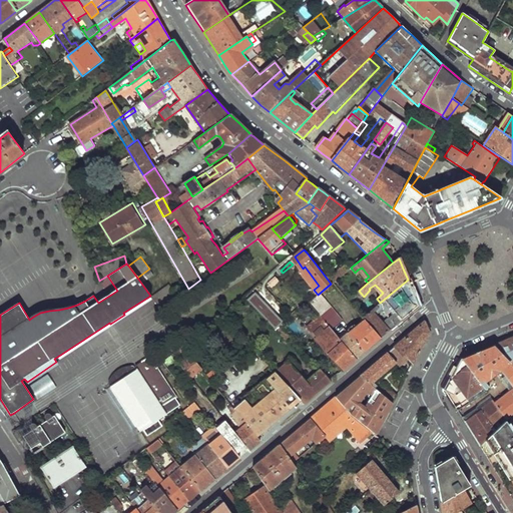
[(297,268),(314,290),(319,286),(305,267),(303,269),(300,265),(297,268)]
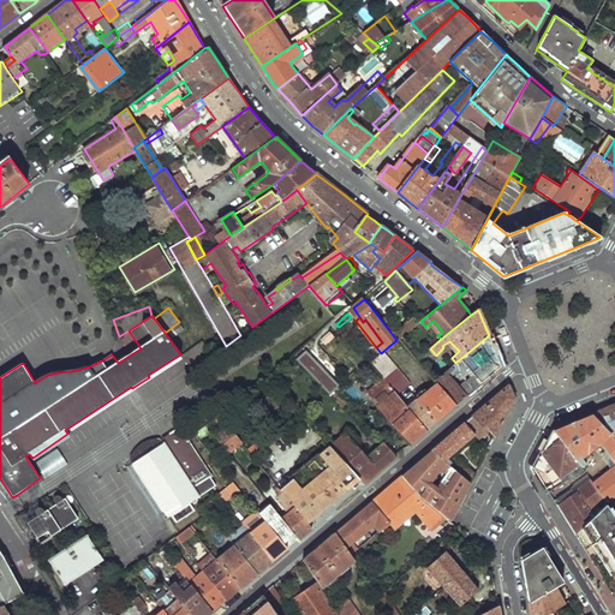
[(413,317),(393,335),(396,340),(399,340),(418,323),(413,318),(413,317)]
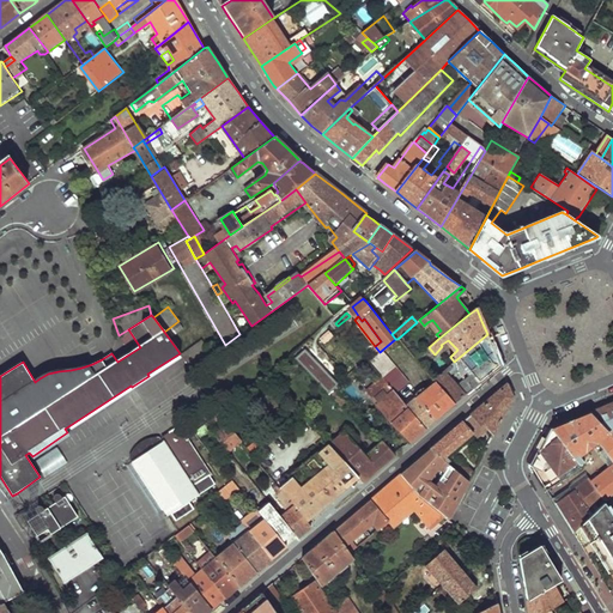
[(441,331),(432,320),(428,322),(436,334),(441,331)]
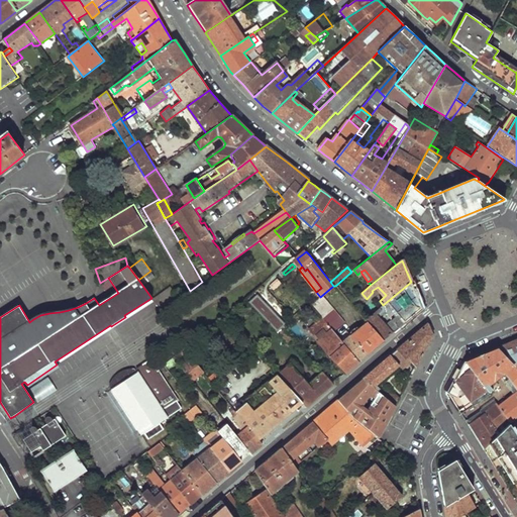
[(416,295),(411,282),(383,305),(366,320),(368,322),(384,341),(398,328),(422,307),(416,295)]
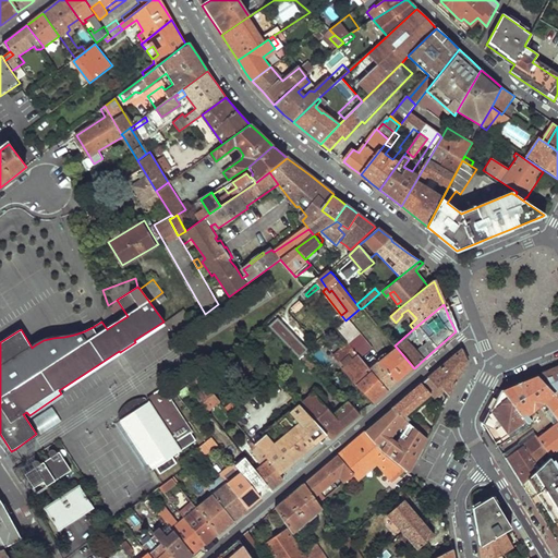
[(270,325),(300,359),(307,352),(279,318),(270,325)]
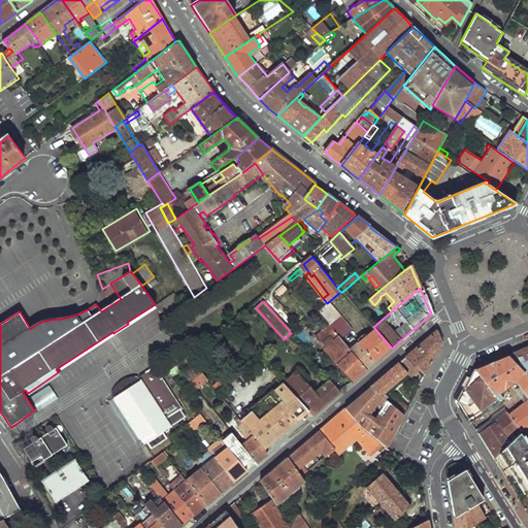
[(321,314),(332,327),(342,318),(331,304),(321,314)]
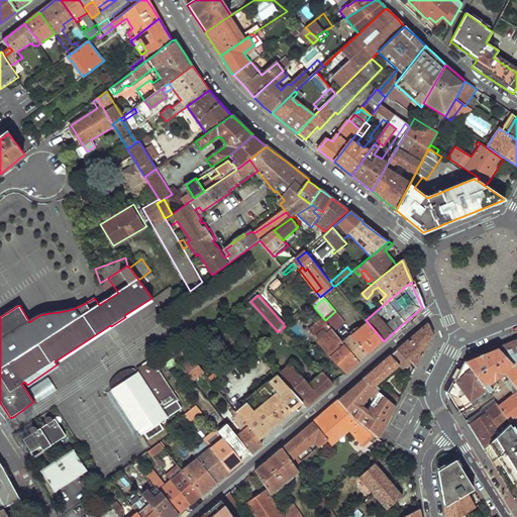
[(325,320),(329,324),(339,315),(335,311),(325,320)]
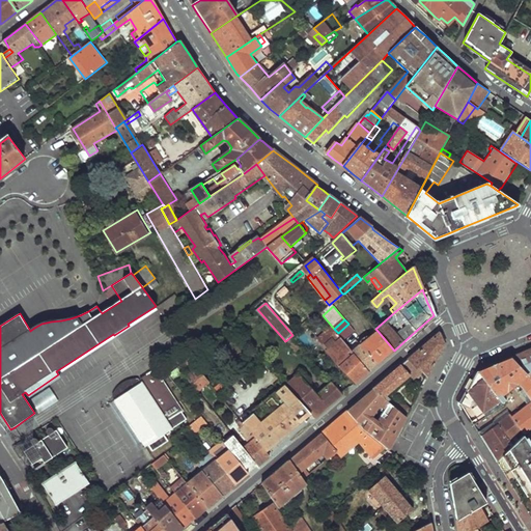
[(328,350),(328,351),(334,357),(346,345),(347,344),(332,327),(318,338),(328,350)]
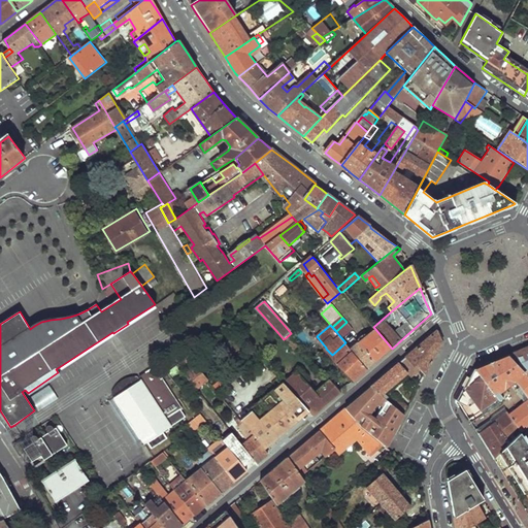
[(356,334),(354,336),(375,363),(384,356),(392,349),(375,329),(361,340),(356,334)]
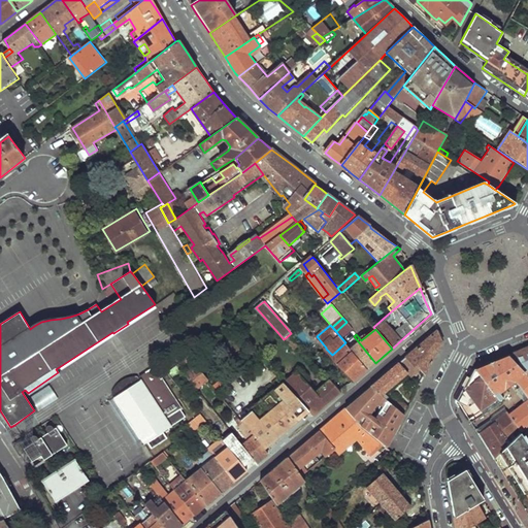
[(419,369),(426,376),(432,365),(441,347),(443,343),(440,337),(439,334),(437,331),(399,364),(407,373),(410,376),(419,369)]
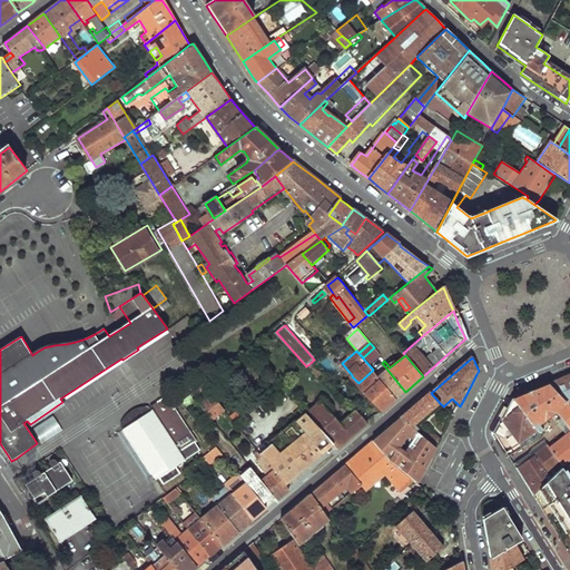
[(383,372),(377,377),(395,400),(400,396),(405,392),(382,363),(377,366),(383,372)]
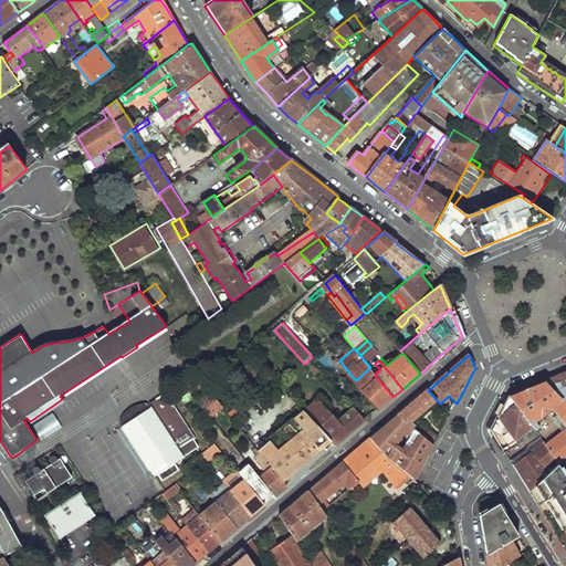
[(347,374),(378,410),(379,409),(392,397),(375,375),(369,368),(356,380),(349,374),(347,374)]
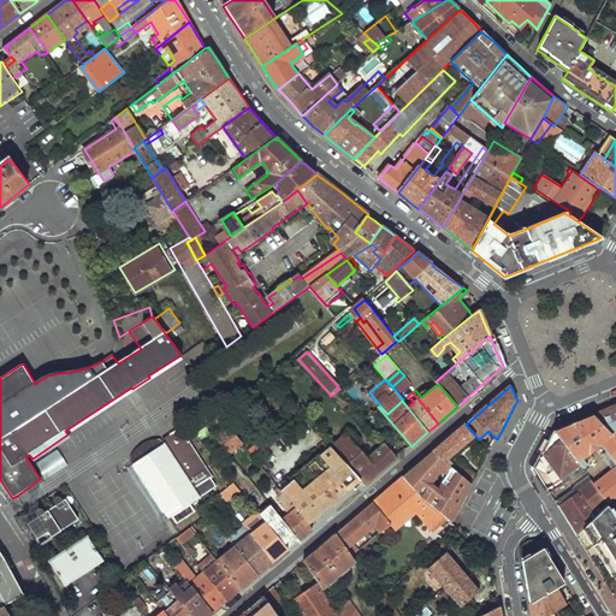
[(592,415),(615,439),(615,404),(611,407),(592,415)]
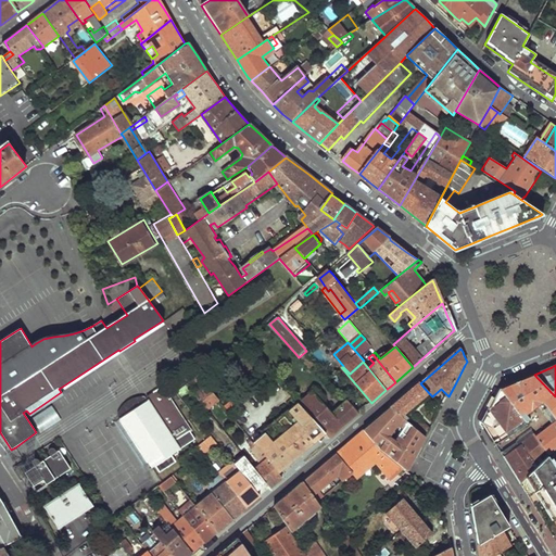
[(199,389),(194,393),(207,409),(219,401),(202,378),(200,375),(187,383),(190,388),(196,383),(199,389)]
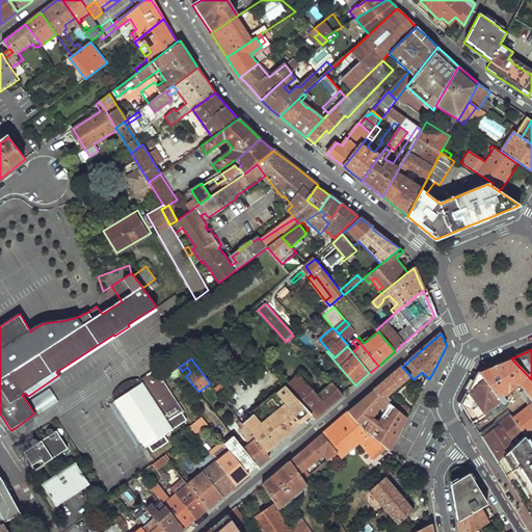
[(499,426),(509,441),(522,430),(526,435),(531,429),(531,379),(511,358),(493,367),(478,372),(498,400),(501,398),(499,395),(519,383),(524,392),(531,401),(531,403),(529,405),(519,413),(521,416),(514,420),(510,415),(508,417),(509,419),(499,426)]
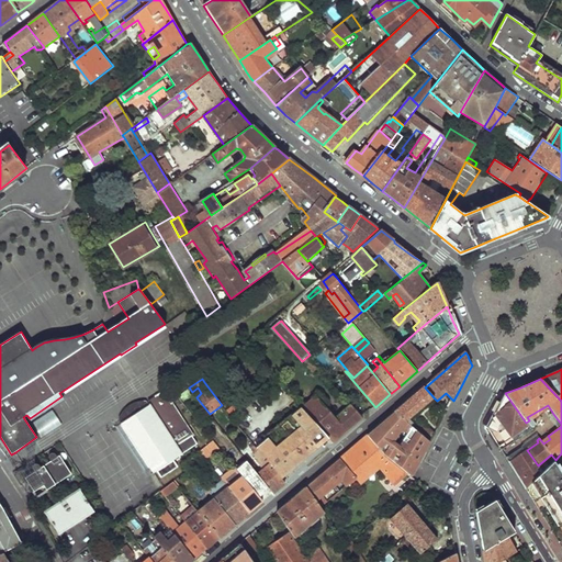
[(394,414),(405,423),(434,397),(425,388),(394,414)]
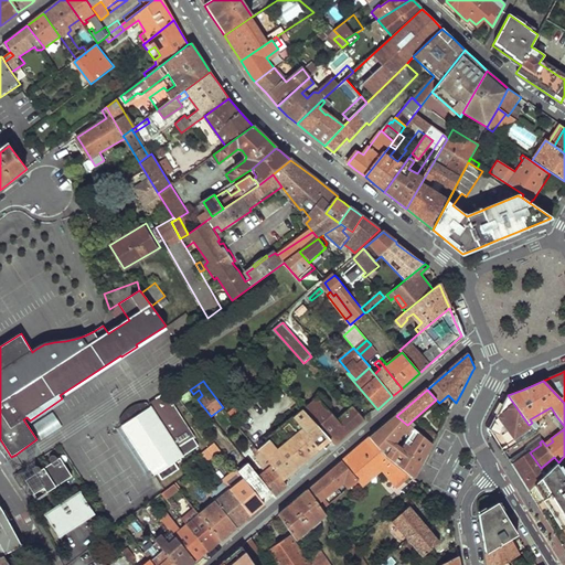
[(192,438),(164,393),(156,398),(159,404),(151,408),(150,406),(145,409),(142,406),(141,406),(138,406),(137,406),(135,407),(131,408),(128,411),(125,415),(123,417),(125,420),(126,423),(120,426),(153,476),(182,456),(196,446),(192,438)]
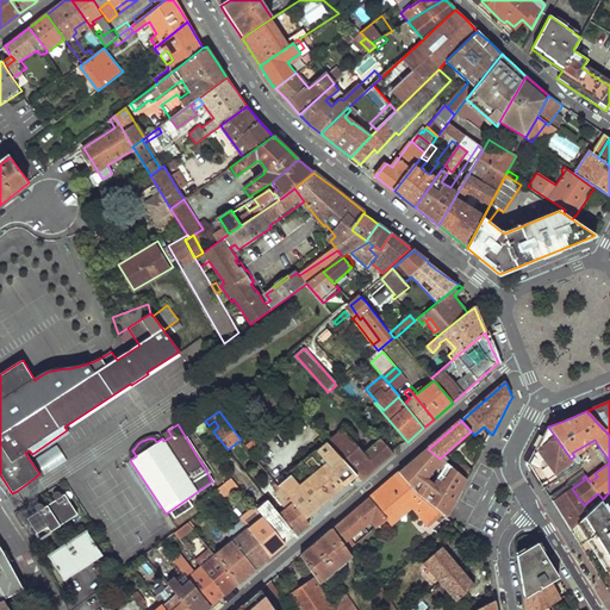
[(529,465),(541,485),(574,462),(571,459),(548,427),(529,465)]
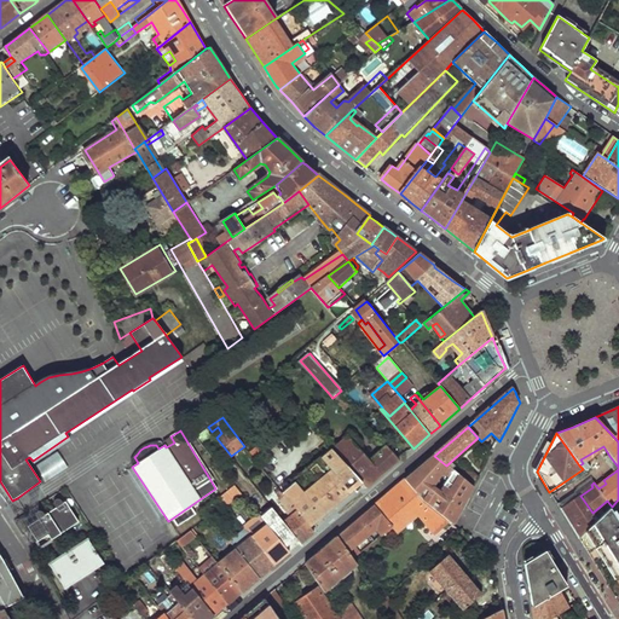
[(166,447),(174,443),(171,437),(162,441),(165,445),(166,447)]
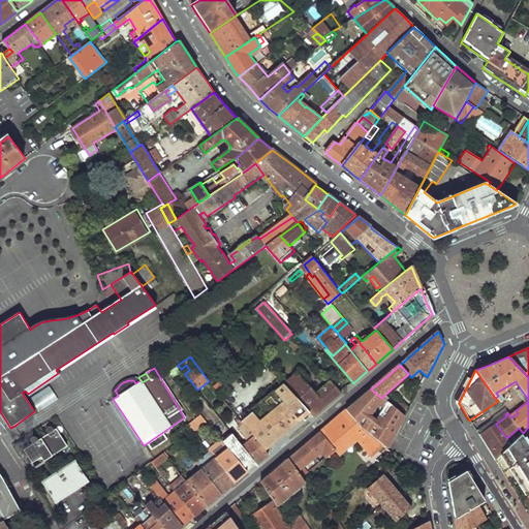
[(300,377),(288,387),(310,412),(313,416),(321,409),(342,394),(331,381),(315,394),(300,377)]
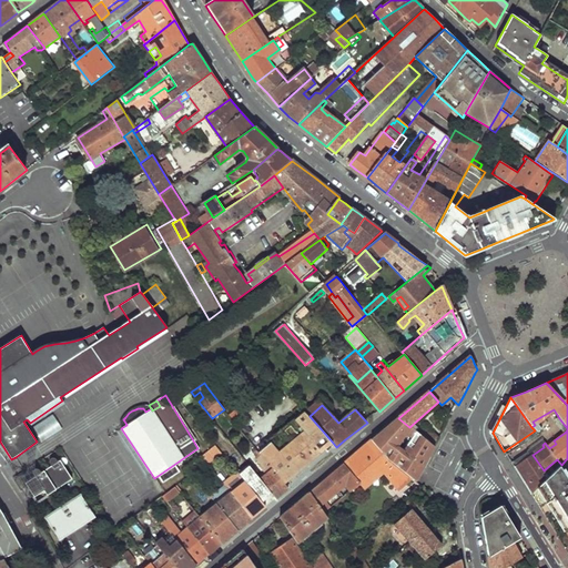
[(230,416),(234,423),(244,415),(239,409),(230,416)]
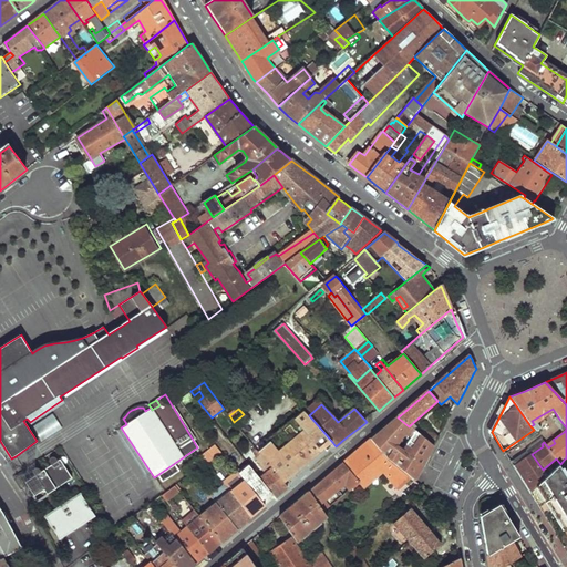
[(306,412),(259,453),(284,484),(302,467),(332,442),(309,415),(306,412)]
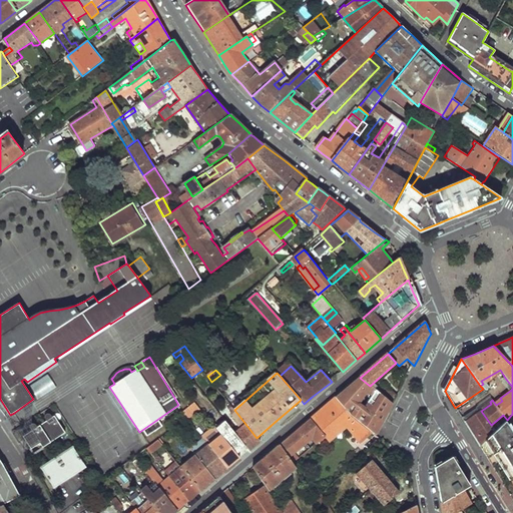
[(38,395),(53,390),(49,377),(33,383),(38,395)]
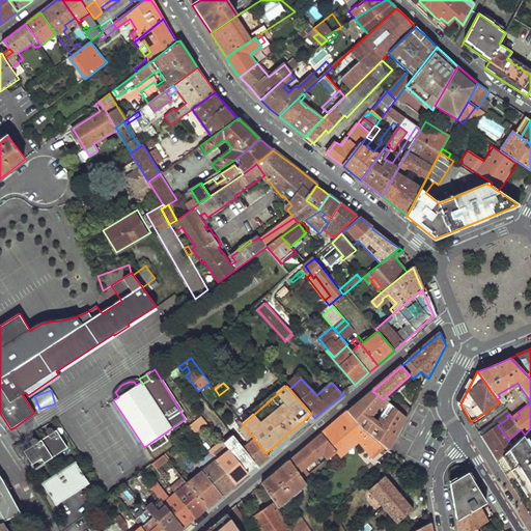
[(372,391),(355,404),(348,411),(383,444),(390,450),(398,435),(407,419),(387,402),(383,399),(372,391)]
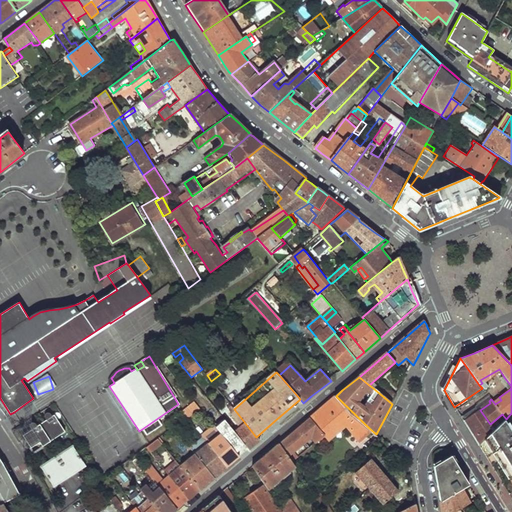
[(500,380),(509,390),(511,388),(511,386),(504,377),(500,380)]
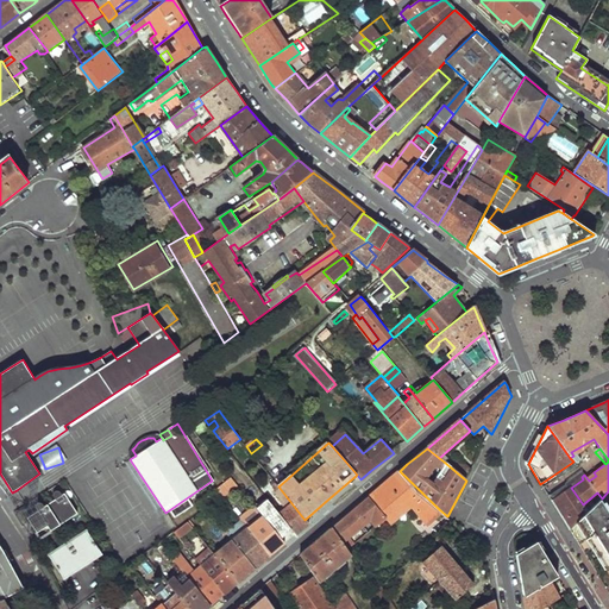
[(165,513),(130,459),(125,463),(159,516),(165,513)]
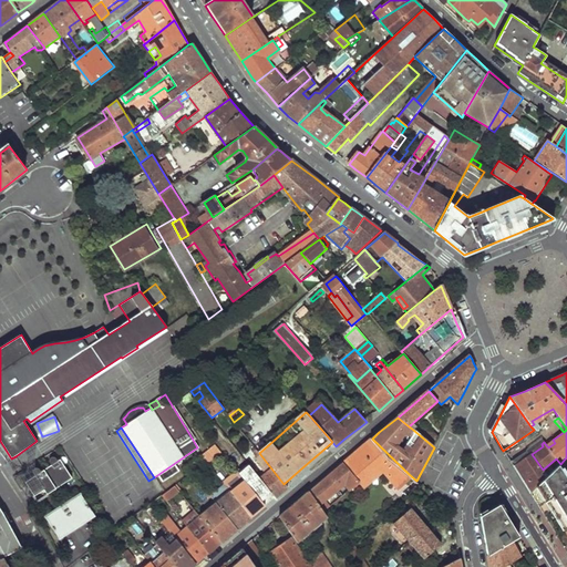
[(436,443),(439,439),(424,428),(421,431),(415,428),(413,430),(434,447),(436,443)]
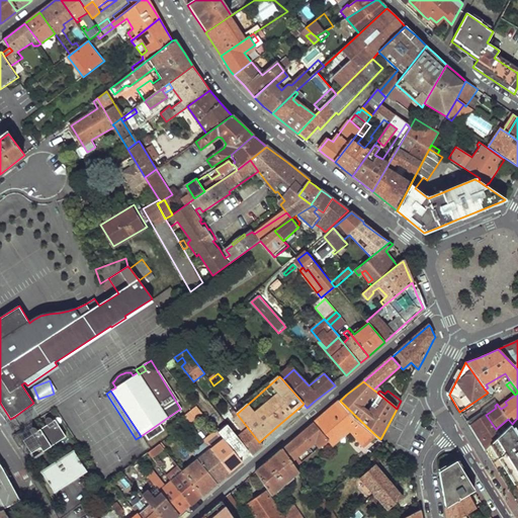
[(314,423),(328,441),(323,446),(326,449),(331,445),(341,437),(338,434),(343,430),(342,428),(346,424),(352,432),(361,442),(373,433),(340,401),(327,412),(314,423)]
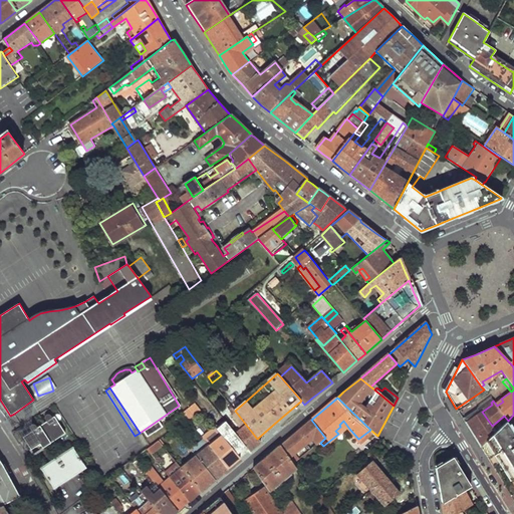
[(182,413),(187,419),(197,411),(193,405),(182,413)]
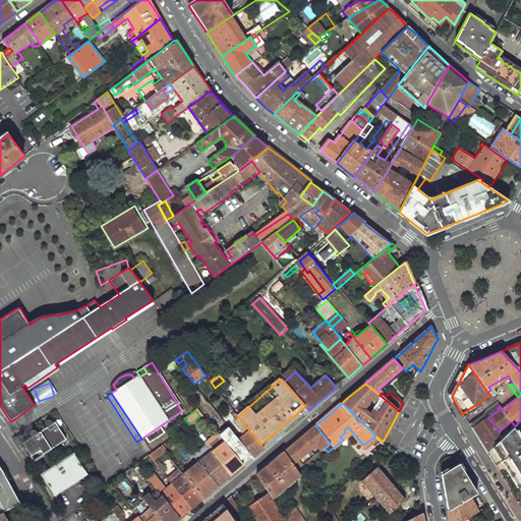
[(249,453),(252,458),(258,453),(264,449),(261,445),(238,416),(234,411),(232,413),(237,421),(236,422),(241,426),(239,428),(244,436),(239,441),(249,453)]
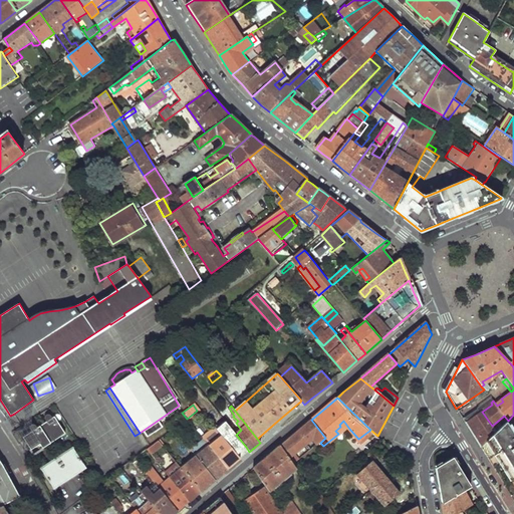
[(465,424),(480,447),(487,440),(493,435),(489,429),(492,426),(482,412),(465,424)]
